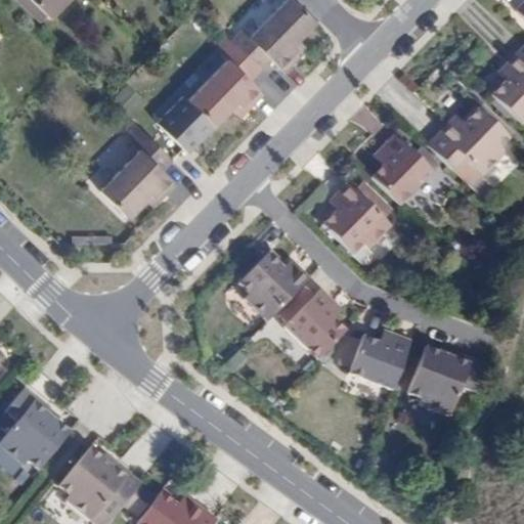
[(18,0),(35,15),(41,8),(46,13),(51,17),(68,0),(18,0)]
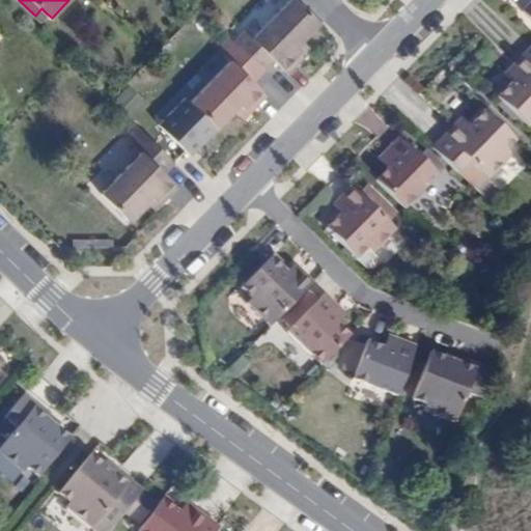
[(234,44),(263,72),(274,61),(287,75),(306,56),(298,47),(302,43),(320,24),(295,0),(290,0),(253,38),(247,31),(234,44)]
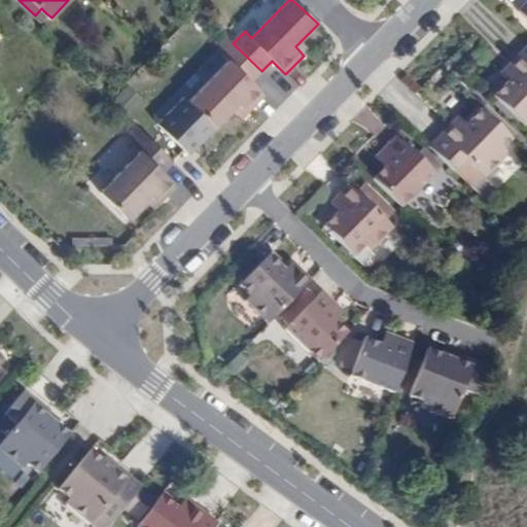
[(39,21),(46,13),(41,8),(35,15),(39,21)]
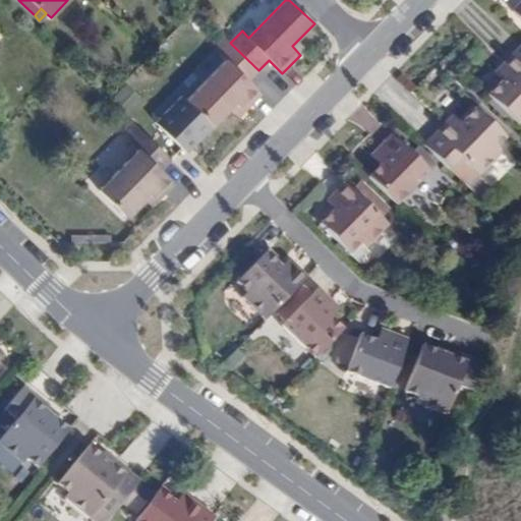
[(219,54),(230,43),(219,31),(207,43),(219,54)]
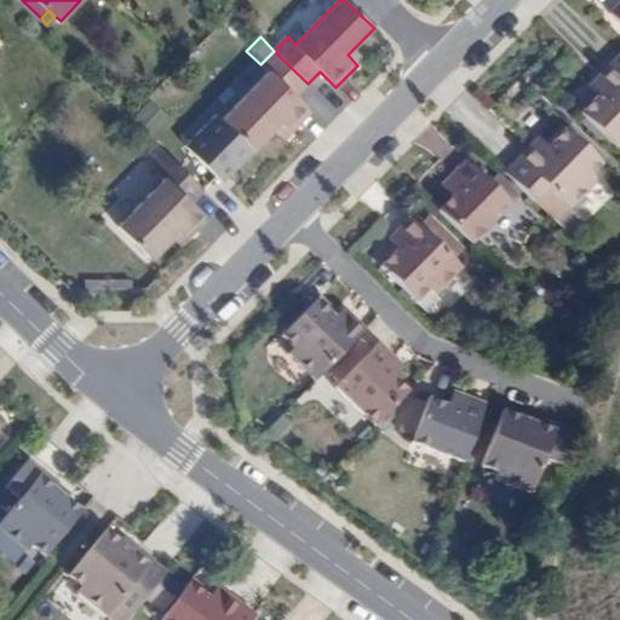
[(348,55),(357,65),(362,59),(352,50),(348,55)]
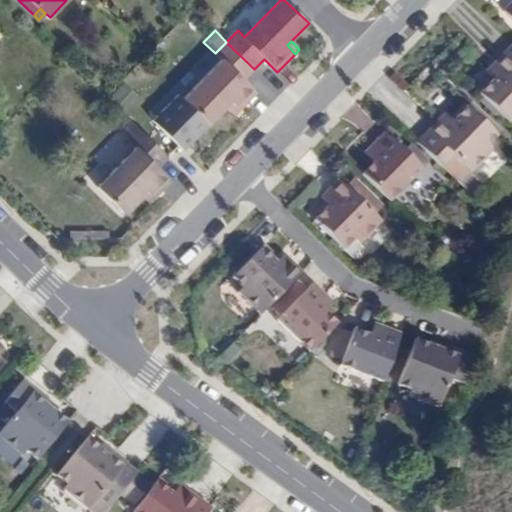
[(244,79),(254,69),(226,42),(215,53),(221,60),(183,99),(209,124),(227,107),(232,102),(240,110),(257,92),(244,79)]
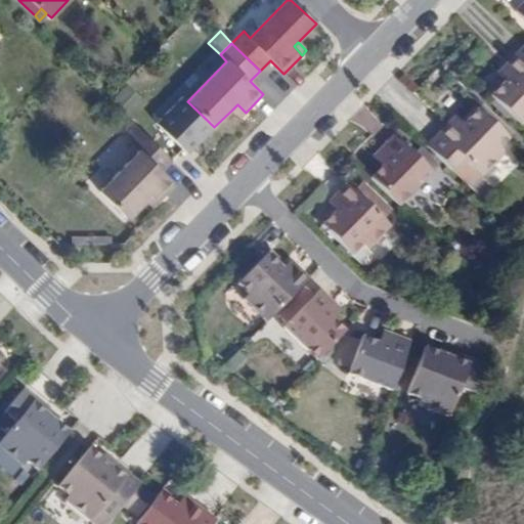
[(523,48),(499,74),(504,79),(510,84),(506,88),(503,85),(491,96),(522,126),(523,123),(523,48)]
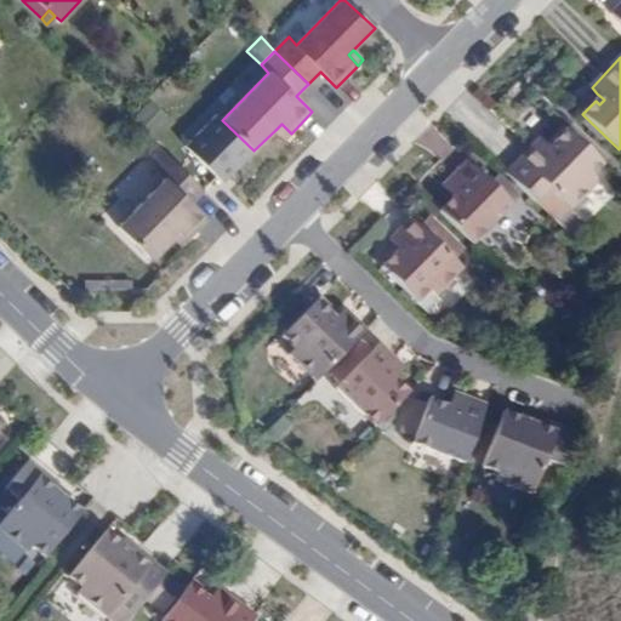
[(579,110),(582,114),(596,101),(599,104),(604,100),(597,93),(579,110)]
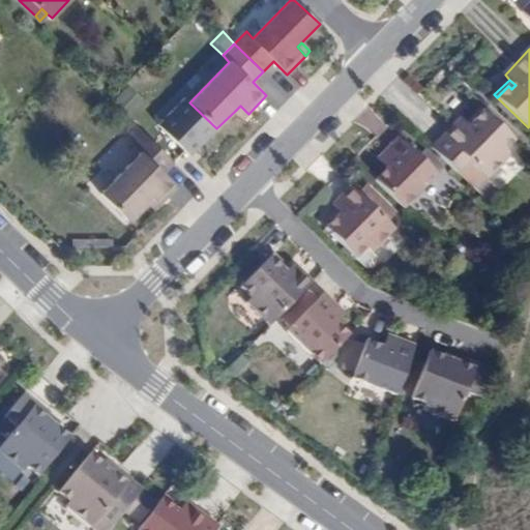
[(216,128),(189,102),(185,97),(158,124),(182,149),(190,156),(216,128)]
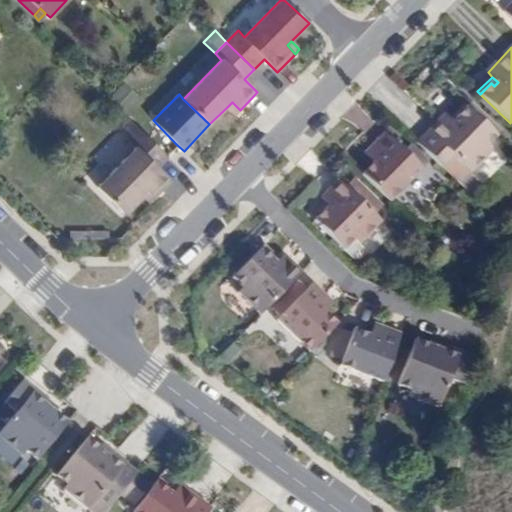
[(234,115),(240,110),(232,102),(227,107),(234,115)]
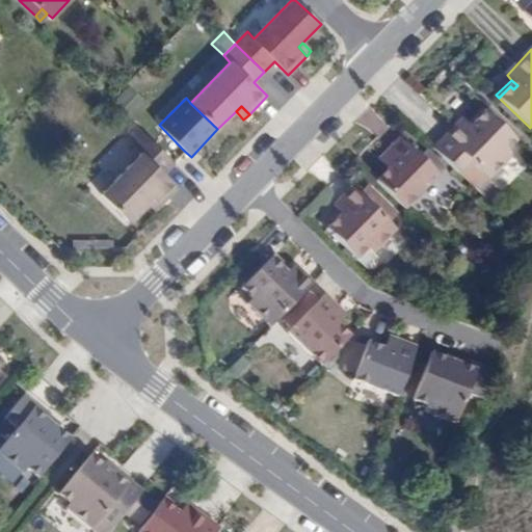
[(474,125),(486,112),(483,109),(467,125),(473,131),(477,127),(474,125)]
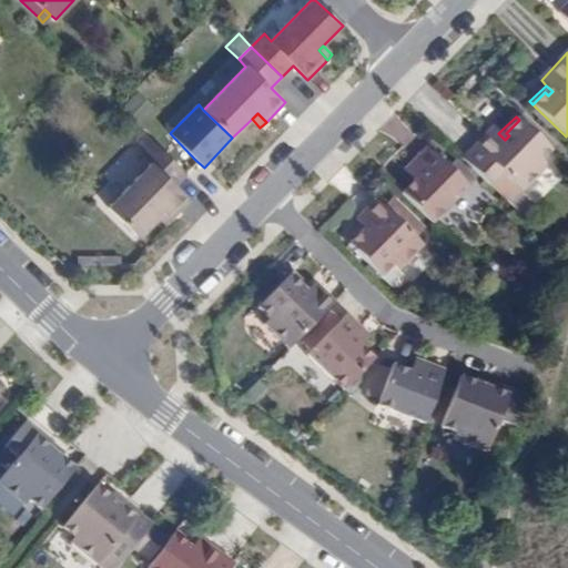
[(463,160),(490,186),(503,174),(521,193),(547,169),(540,163),(551,152),(519,120),(506,133),(509,135),(505,140),(498,133),(494,129),(463,160)]
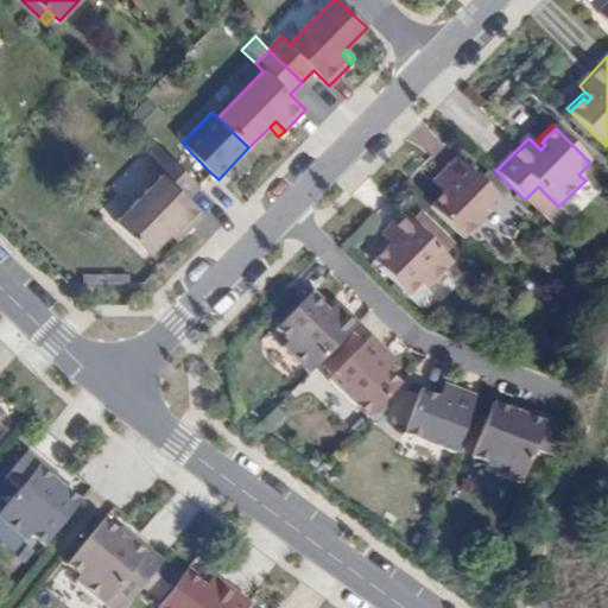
[(168,154),(156,143),(146,152),(158,164),(168,154)]
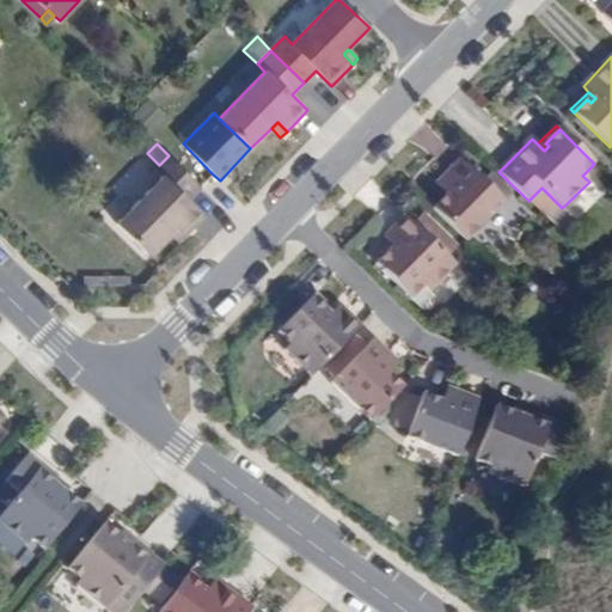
[(189,201),(201,188),(199,184),(169,155),(159,165),(154,170),(161,177),(115,225),(145,254),(172,226),(183,238),(204,216),(189,201)]
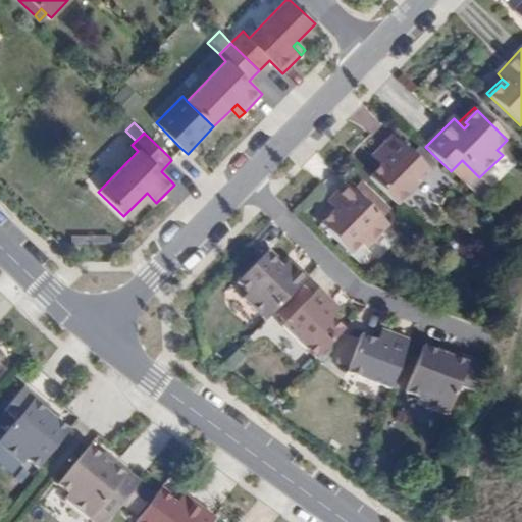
[(369,179),(397,207),(430,173),(393,137),(379,150),(388,160),(381,167),(369,179)]
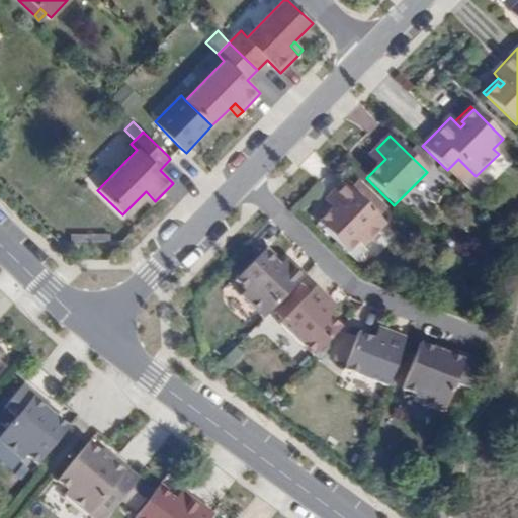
[(385,159),(376,149),(369,156),(378,166),(385,159)]
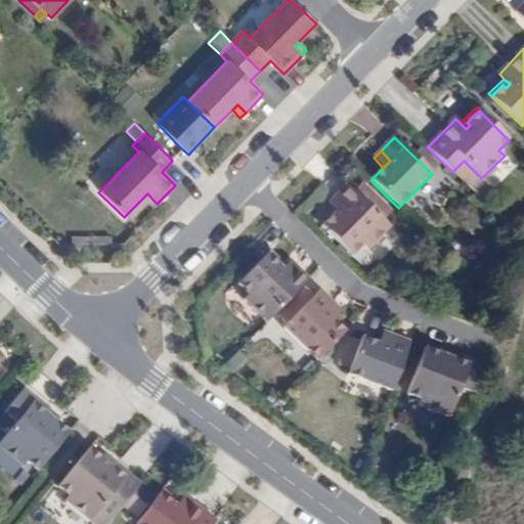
[(464,161),(452,172),(480,200),(491,188),(481,178),(464,161)]
